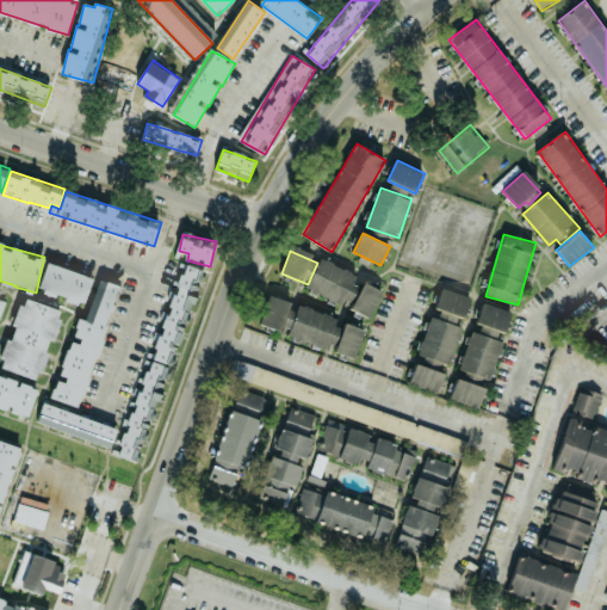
[(322,258),(307,287),(351,309),(365,281),(322,258)]
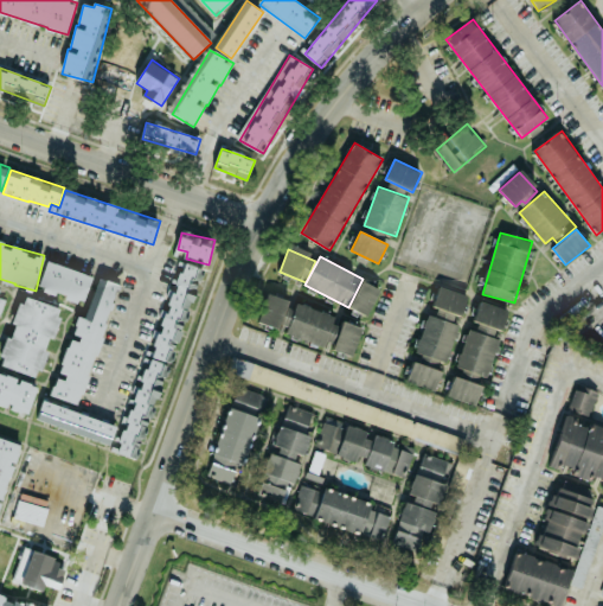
[(94,275),(47,261),(39,287),(68,297),(66,298),(85,304),(94,275)]
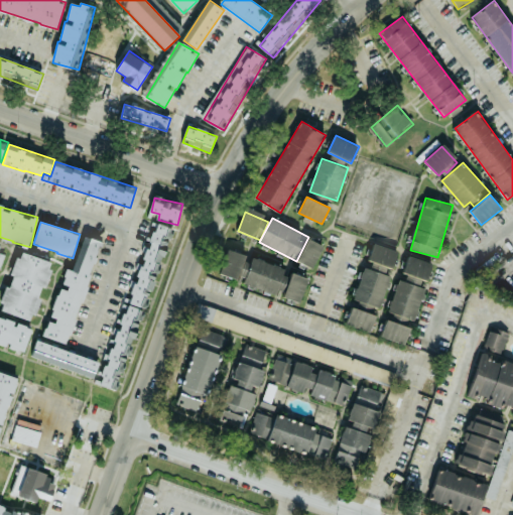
[(117,391),(144,309),(146,310),(173,228),(153,222),(146,243),(140,260),(142,261),(135,281),(133,280),(118,326),(116,325),(97,384),(117,391)]
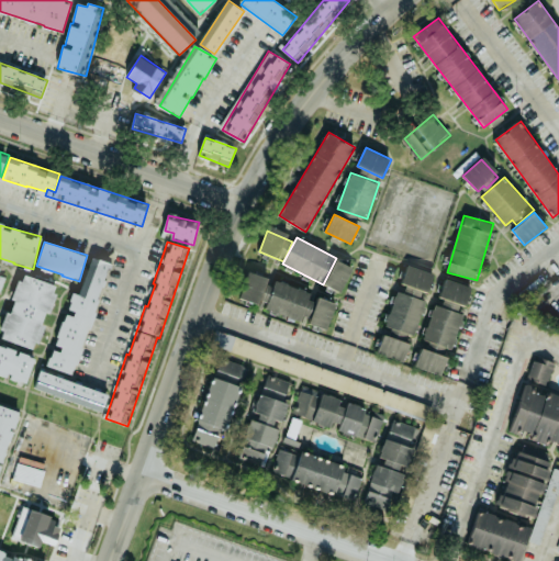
[(110,262),(91,257),(80,294),(74,293),(68,312),(66,312),(56,348),(54,347),(48,367),(77,374),(110,262)]
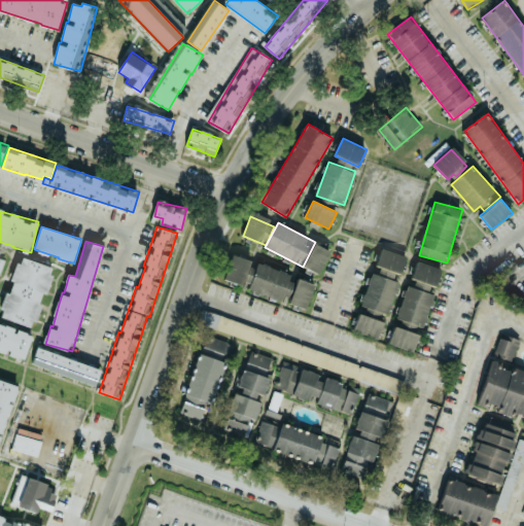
[(320,275),(332,251),(316,243),(304,267),(320,275)]
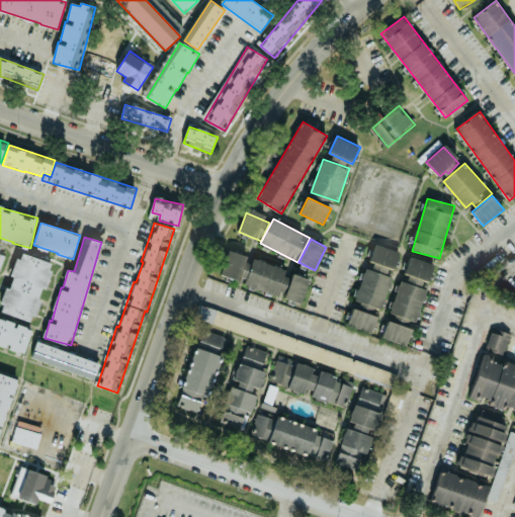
[(241,280),(246,255),(227,251),(222,276),(241,280)]
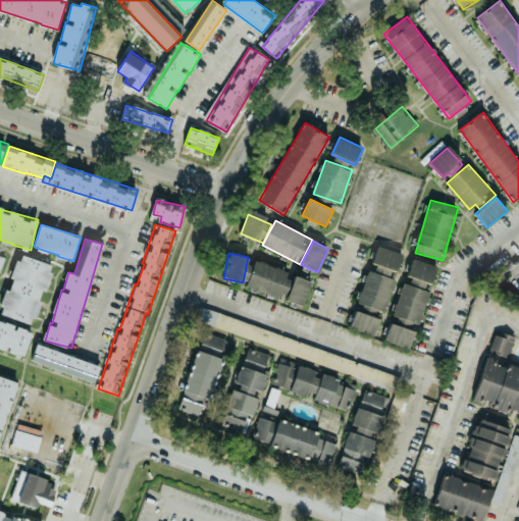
[(2,315),(35,324),(45,290),(47,291),(55,265),(20,255),(13,279),(15,280),(11,292),(6,290),(1,306),(5,307),(2,315)]
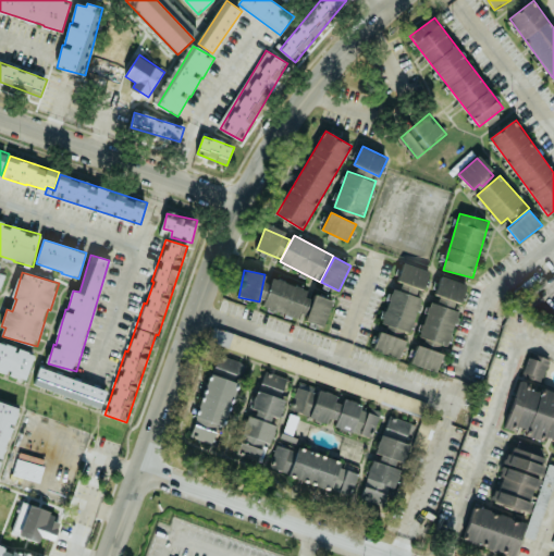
[(460,307),(468,285),(443,276),(435,299),(460,307)]
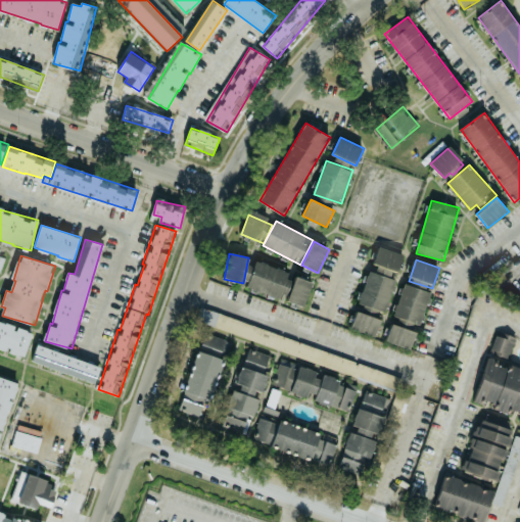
[(305,306),(314,282),(292,275),(292,273),(254,261),(251,272),(247,271),(242,287),(282,300),(305,306)]
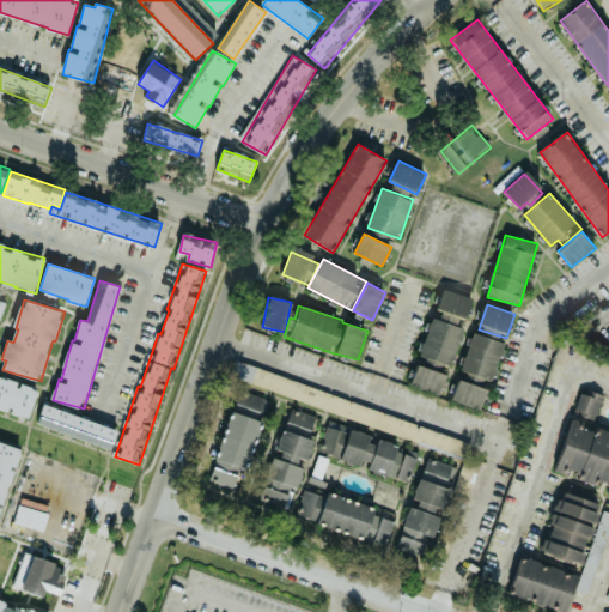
[(421,357),(454,367),(464,327),(432,317),(421,357)]
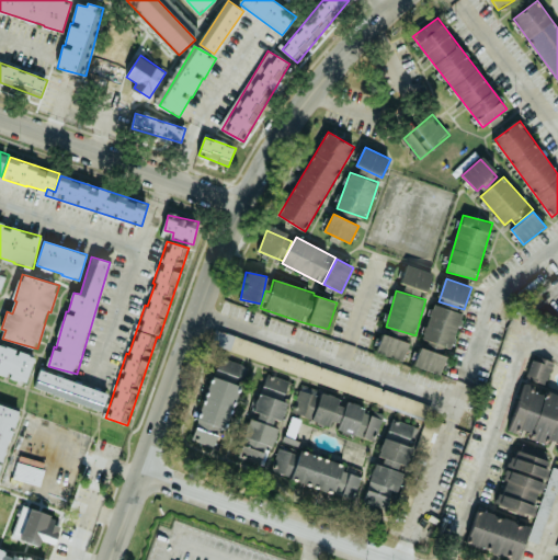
[(464,313),(434,305),(423,339),(453,349),(464,313)]
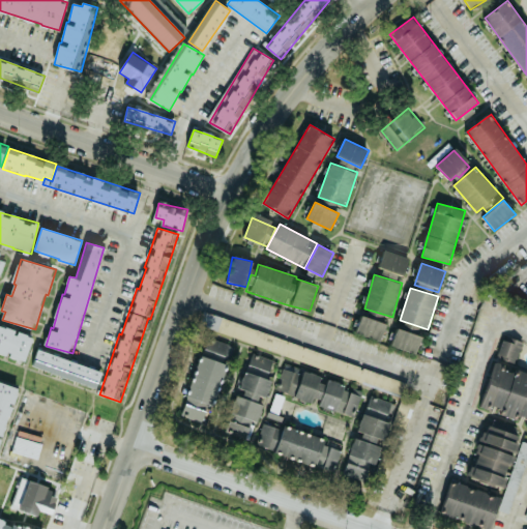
[(406,392),(410,379),(205,315),(201,328),(406,392)]
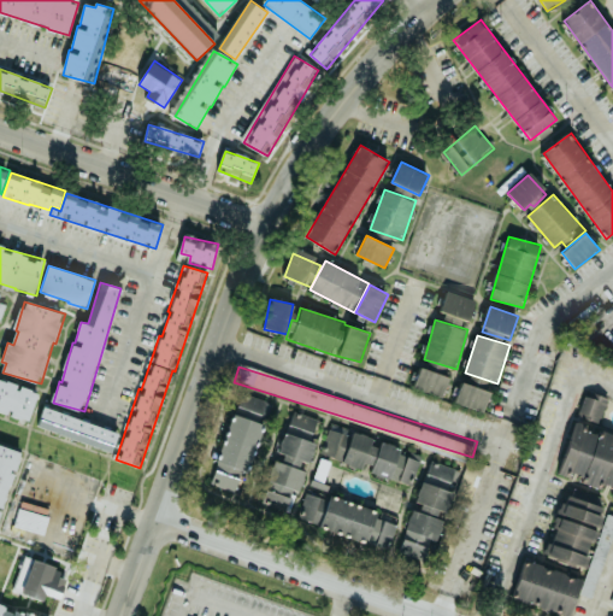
[(443,398),(449,377),(422,368),(414,388),(443,398)]
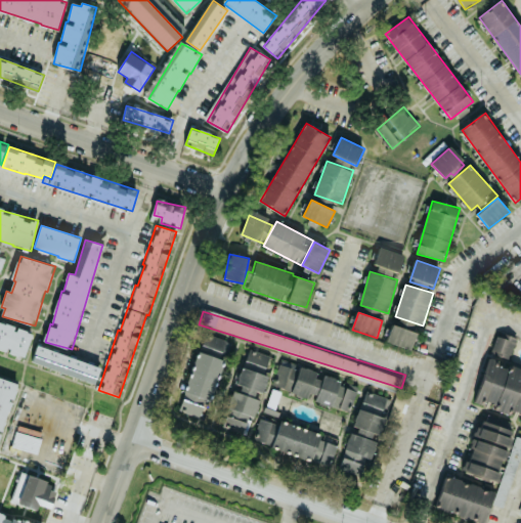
[(34,333),(17,329),(17,325),(0,320),(0,349),(27,357),(34,333)]
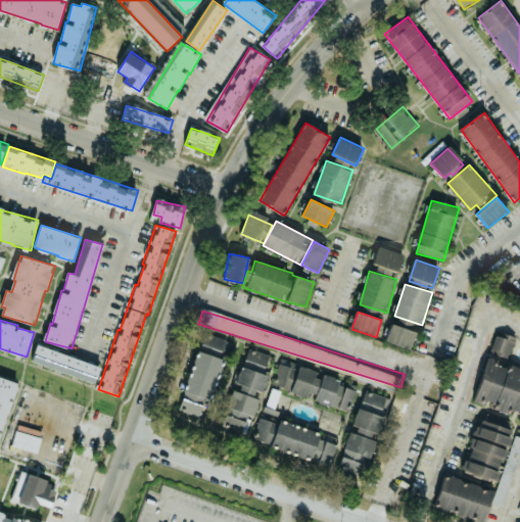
[(416,331),(391,325),(387,342),(412,348),(416,331)]
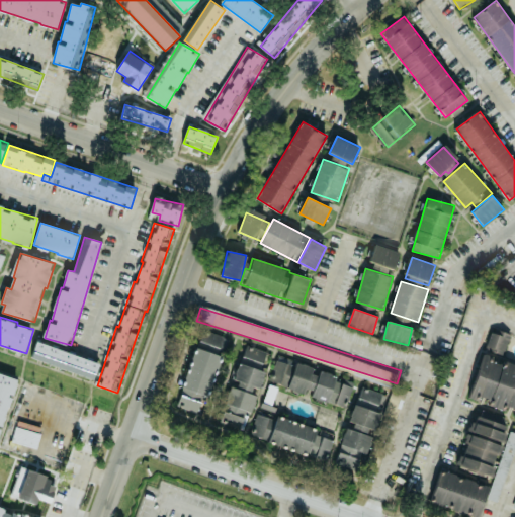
[(506,355),(513,335),(494,328),(487,348),(506,355)]
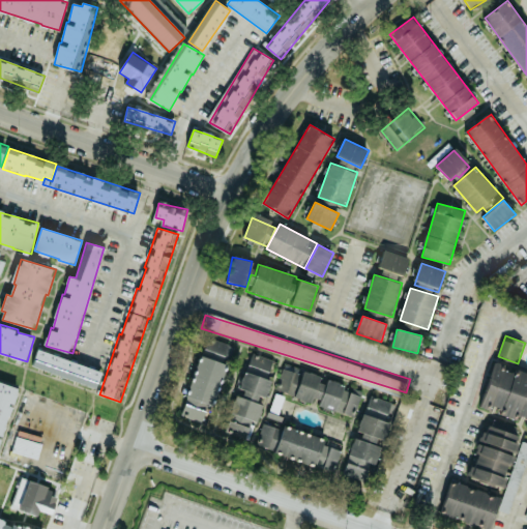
[(205,350),(232,357),(235,346),(208,338),(205,350)]
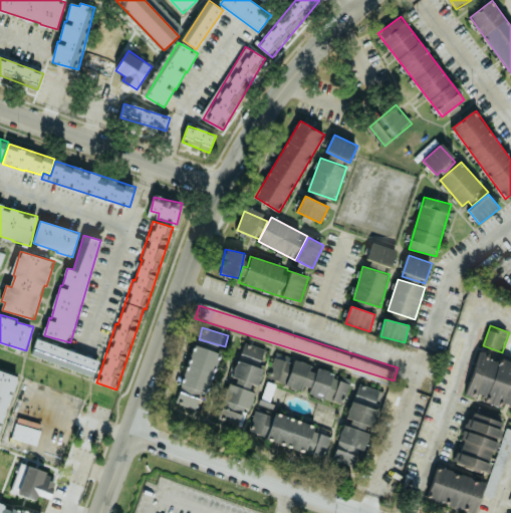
[(32,354),(94,377),(100,360),(38,338),(32,354)]
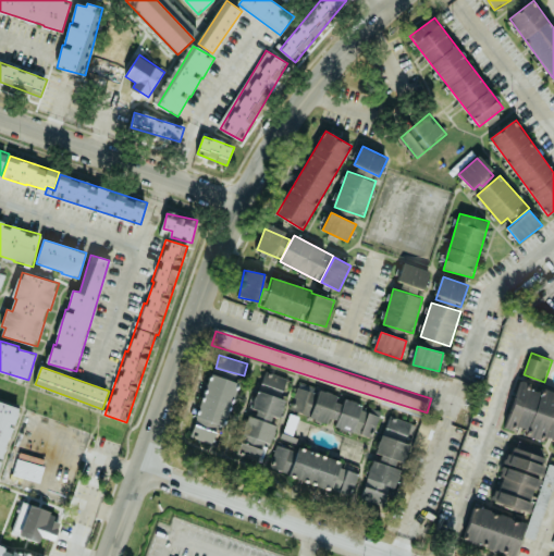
[(290,379),(266,371),(251,412),(280,422),(287,400),(282,399),(290,379)]
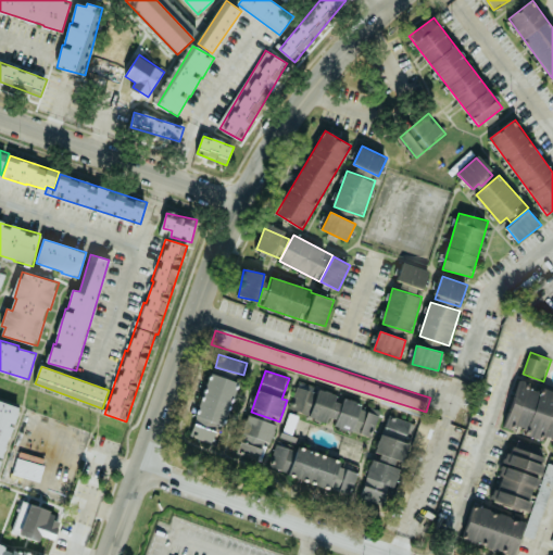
[(239,382),(211,374),(191,437),(213,443),(220,424),(226,425),(239,382)]
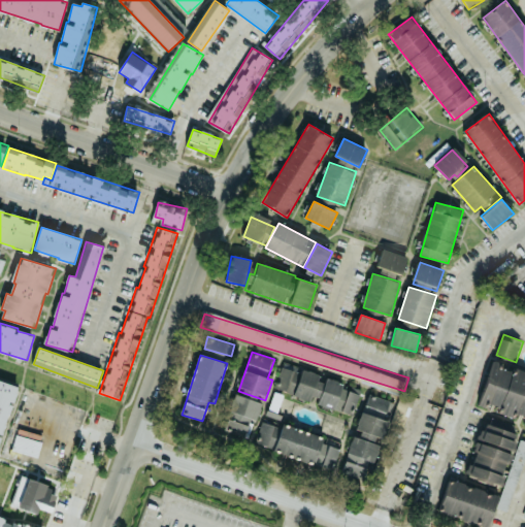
[(276,391),(316,401),(315,404),(354,415),(361,391),(327,382),(326,384),(319,382),(321,374),(300,368),(301,367),(284,363),(276,391)]
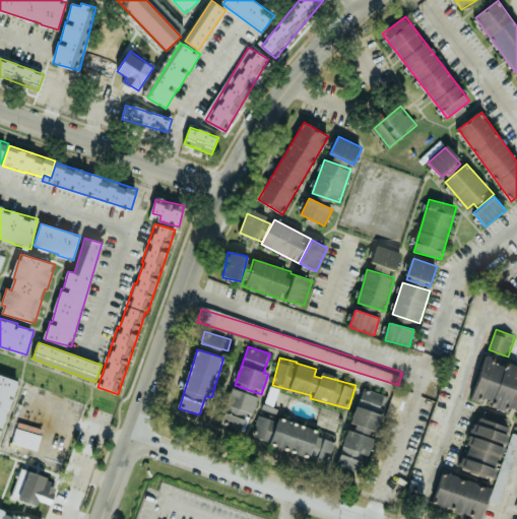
[(516,368),(486,358),(473,397),(494,403),(493,406),(508,412),(510,408),(516,410),(516,368)]
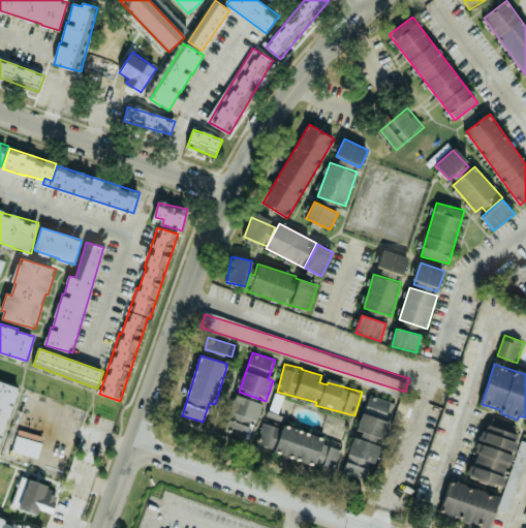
[(20,387),(0,380),(0,443),(2,436),(3,437),(14,404),(20,387)]
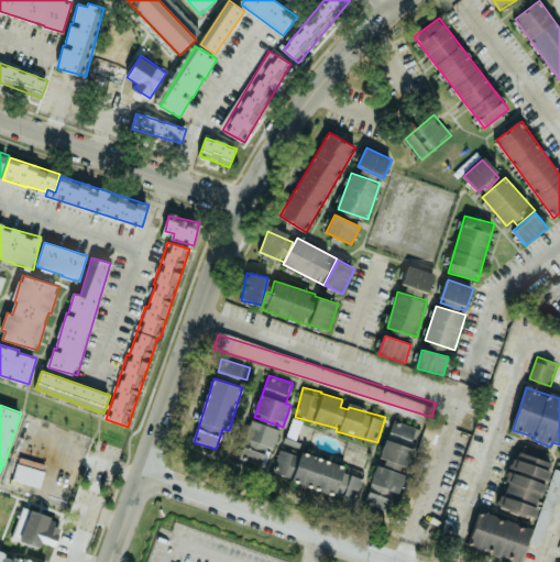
[(420,429),(394,420),(382,462),(379,461),(365,504),(395,514),(420,429)]
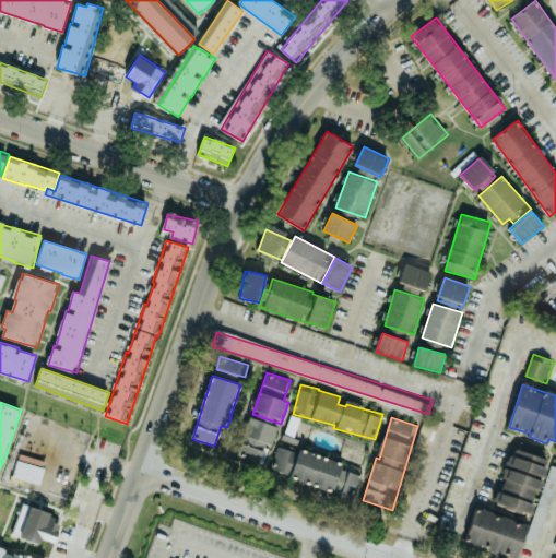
[(276,426),(250,418),(243,442),(238,456),(264,464),(276,426)]
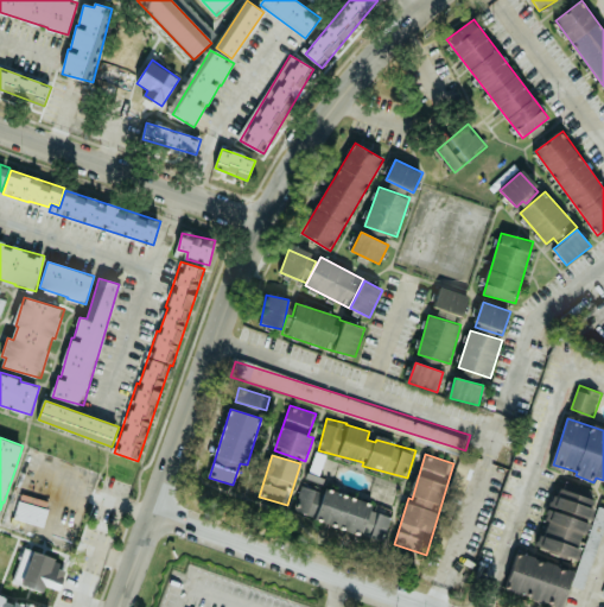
[(395,510),(326,489),(325,493),(303,486),(294,513),(385,542),(395,510)]
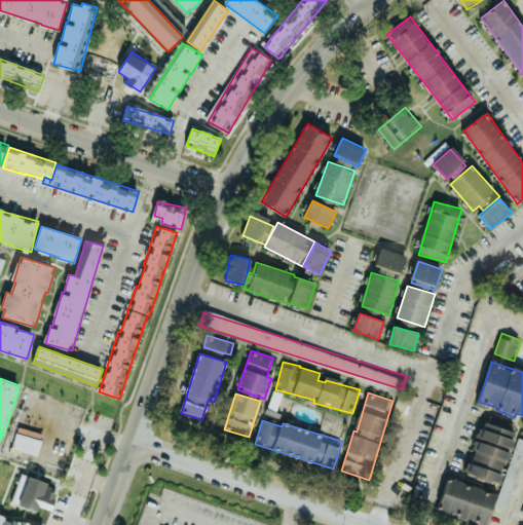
[(522,439),(515,437),(517,432),(481,422),(467,475),(505,485),(498,507),(510,510),(522,459),(522,439)]
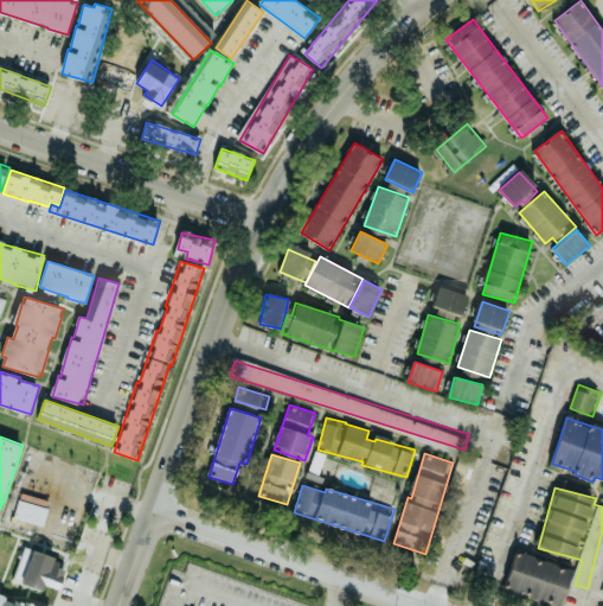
[(15,520),(46,525),(50,506),(19,502),(15,520)]
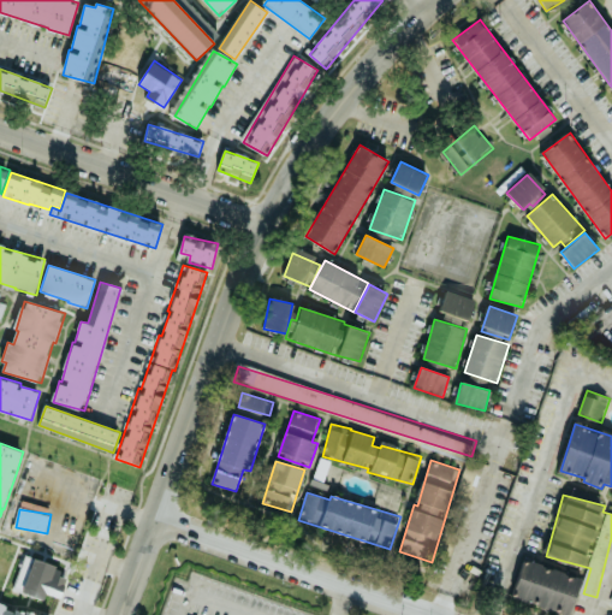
[(45,599),(46,593),(59,597),(67,569),(25,557),(16,591),(45,599)]
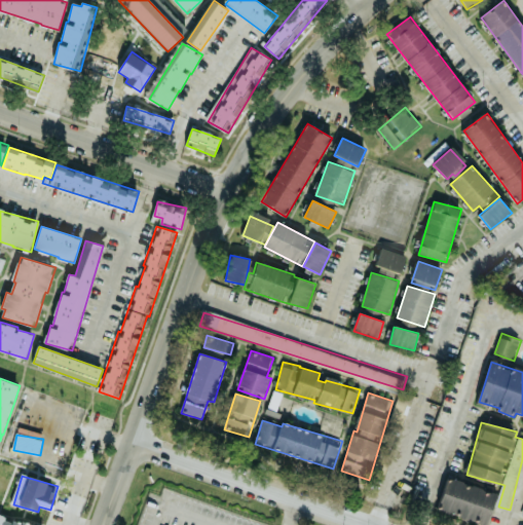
[(497,492),(447,479),(438,512),(484,524),(488,524),(497,492)]
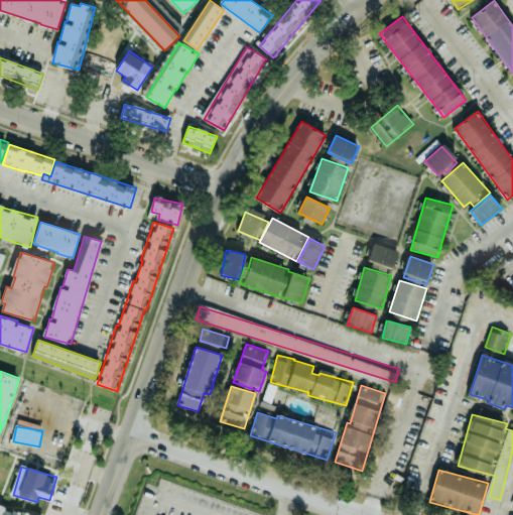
[(29,514),(0,505),(0,514),(29,514)]
